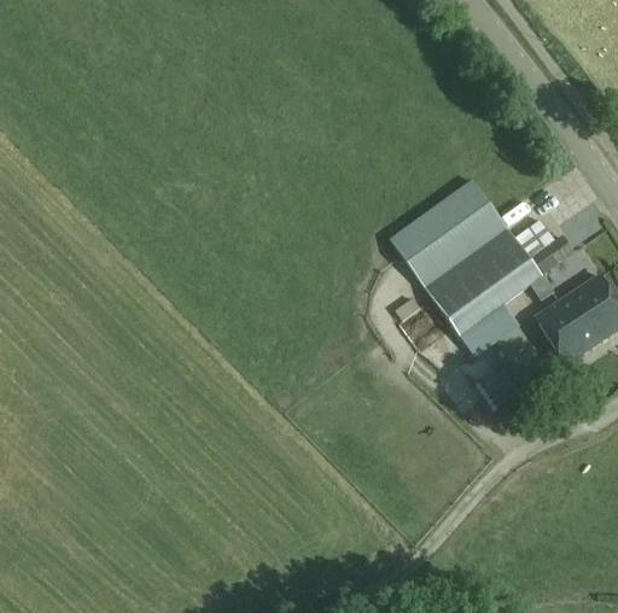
[(541,275),(540,274),(513,238),(471,180),(389,238),(474,356),(518,326),(502,303),(541,275)]
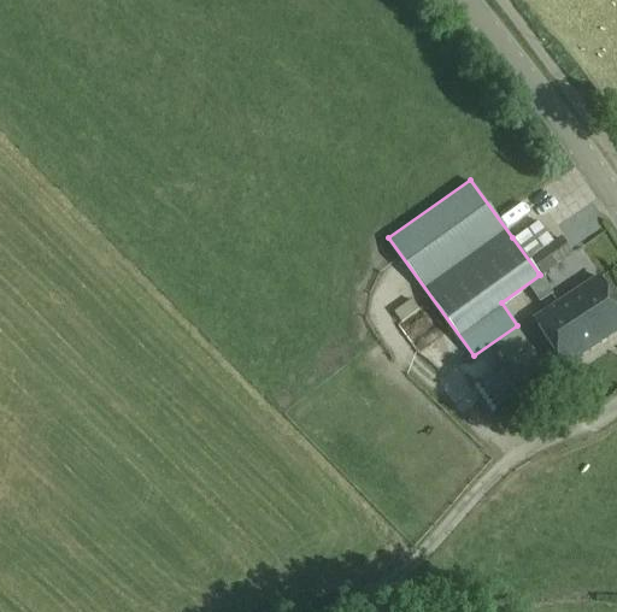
[(512,237),(539,274),(559,259),(573,249),(560,234),(553,240),(539,218),(512,237)]
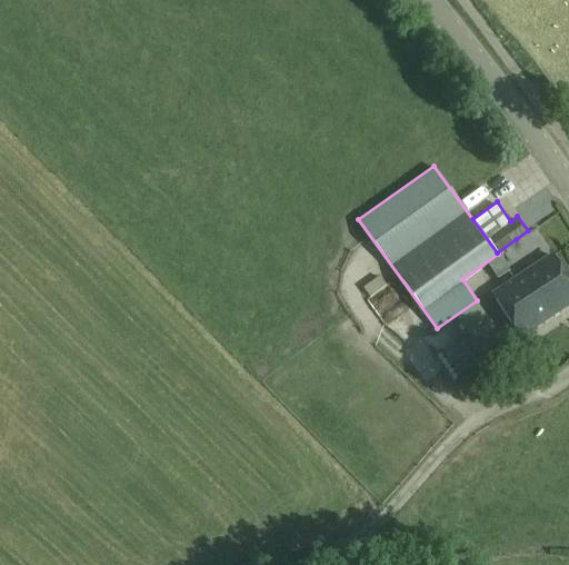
[(568,279),(551,254),(492,294),(520,335),(568,301),(568,279)]
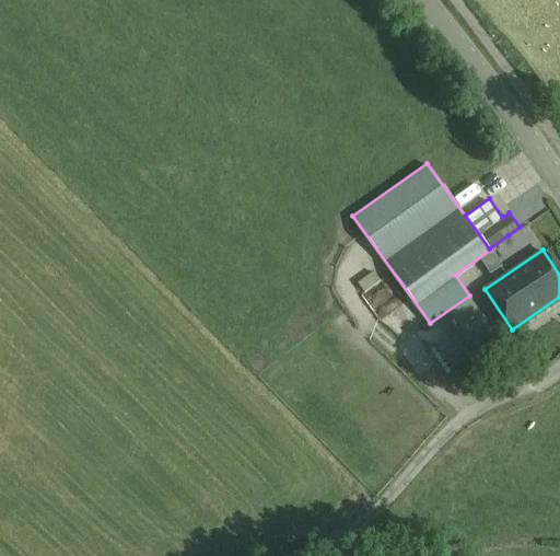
[(356,277),(363,289),(380,280),(373,267),(356,277)]
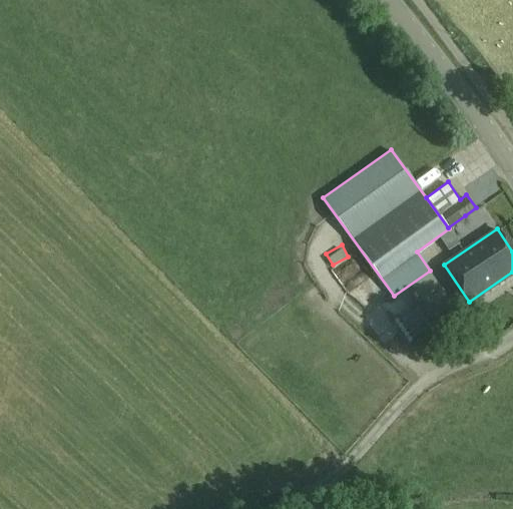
[(444,292),(425,305),(436,321),(455,308),(444,292)]
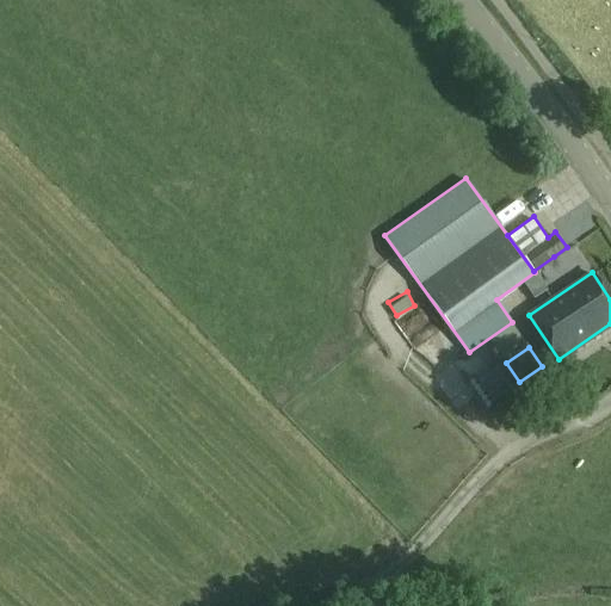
[(477,377),(493,401),(512,388),(497,364),(477,377)]
